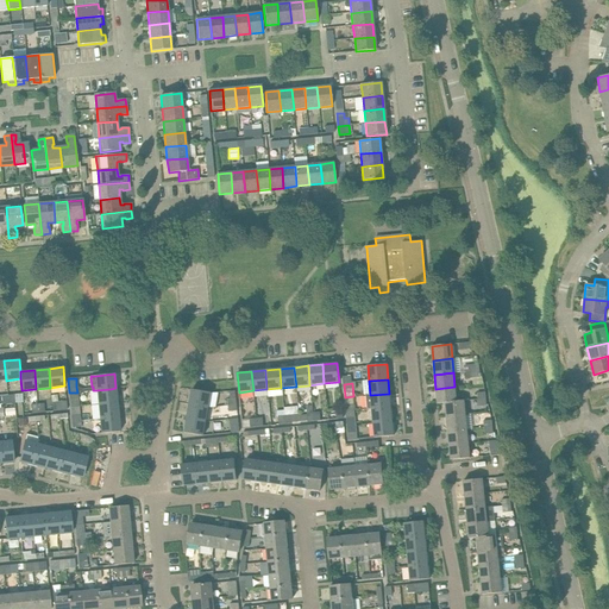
[(456,401),(454,387),(435,389),(438,403),(445,403),(456,401)]
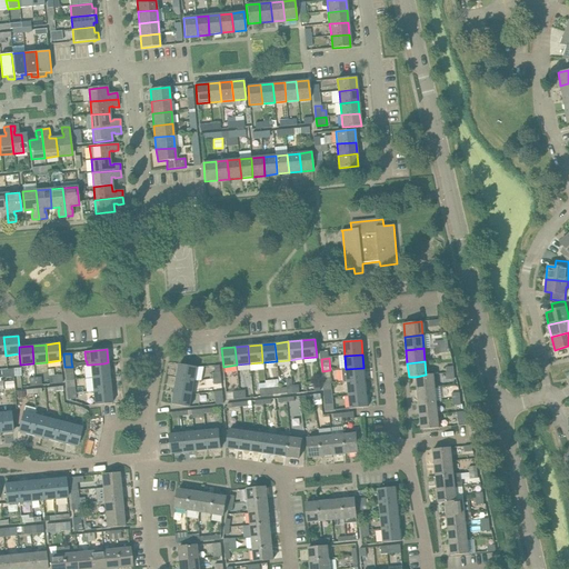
[(103,363),(90,365),(91,378),(109,376),(108,362),(103,363)]
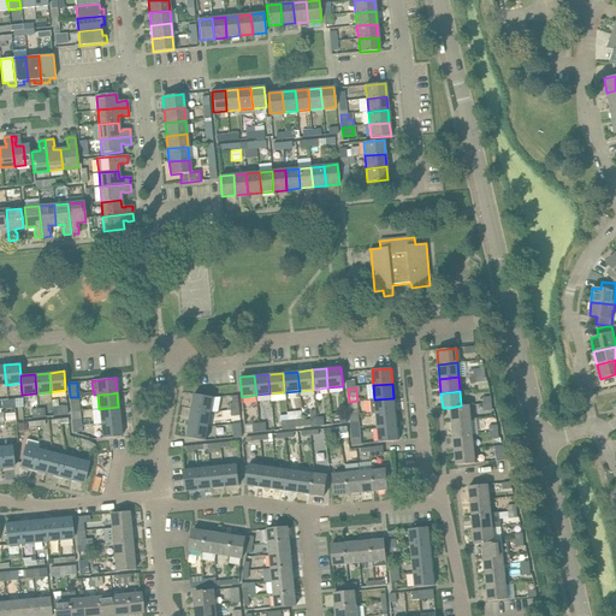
[(194,394),(191,409),(211,412),(213,397),(194,394)]
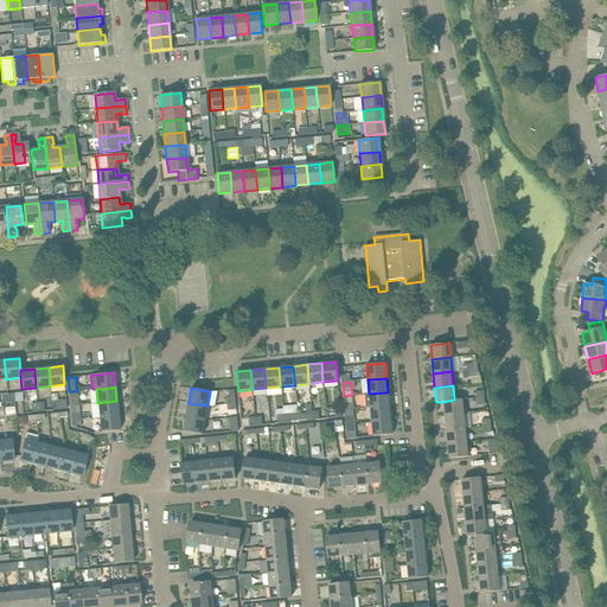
[(77,391),(69,391),(70,406),(78,406),(77,391)]
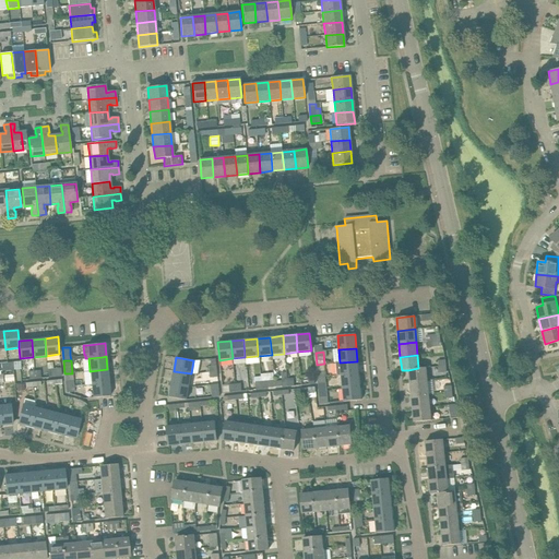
[(358,373),(357,361),(340,363),(336,364),(337,376),(341,376),(358,373)]
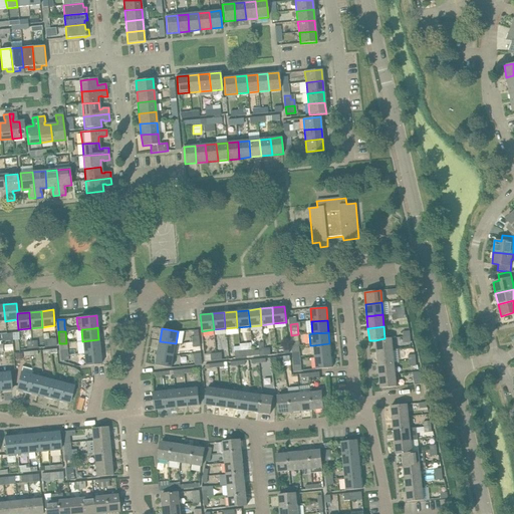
[(6,334),(7,341),(19,339),(19,333),(6,334)]
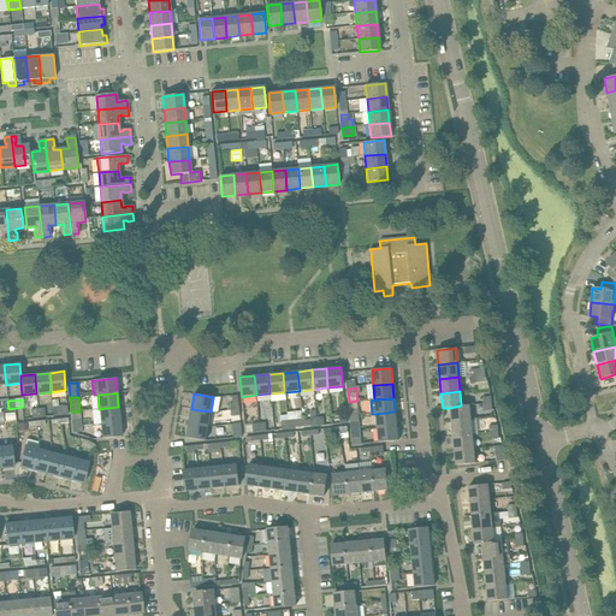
[(461,406),(450,408),(451,422),(471,420),(469,406),(461,406)]
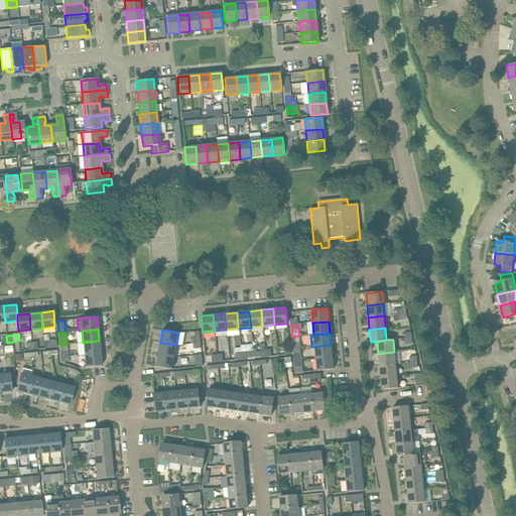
[(99,341),(83,343),(78,343),(80,356),(84,355),(101,353),(99,341)]
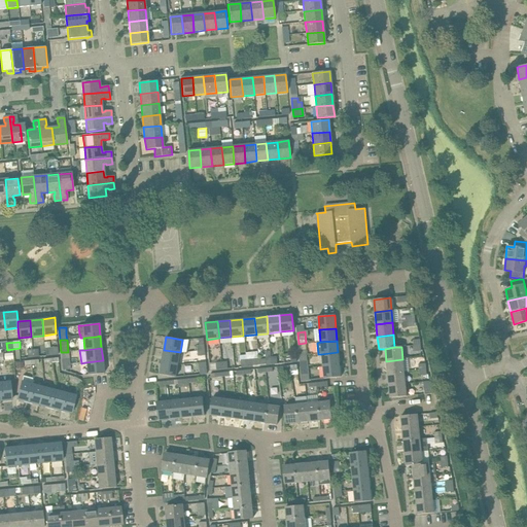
[(180,352),(164,350),(162,362),(178,364),(180,352)]
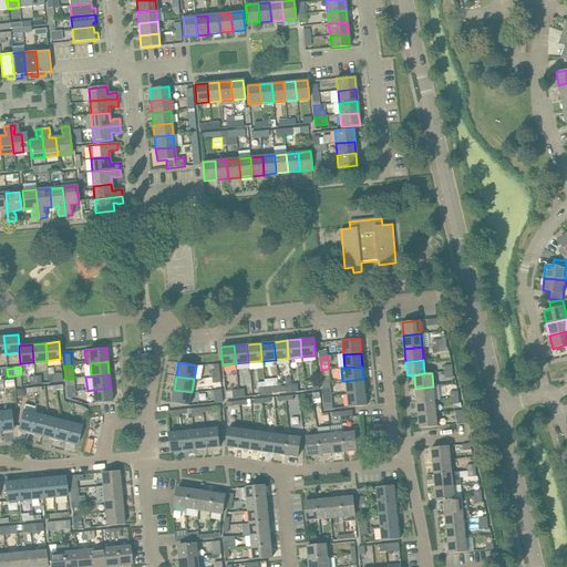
[(73,379),(65,379),(66,392),(74,392),(73,379)]
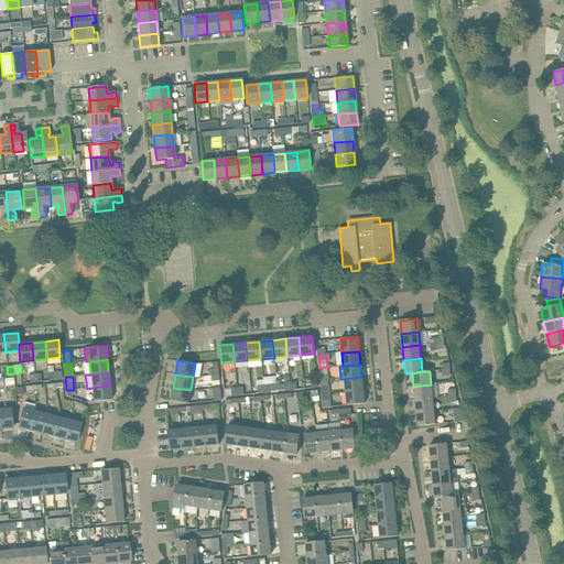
[(361,377),(344,379),(346,392),(364,390),(361,377)]
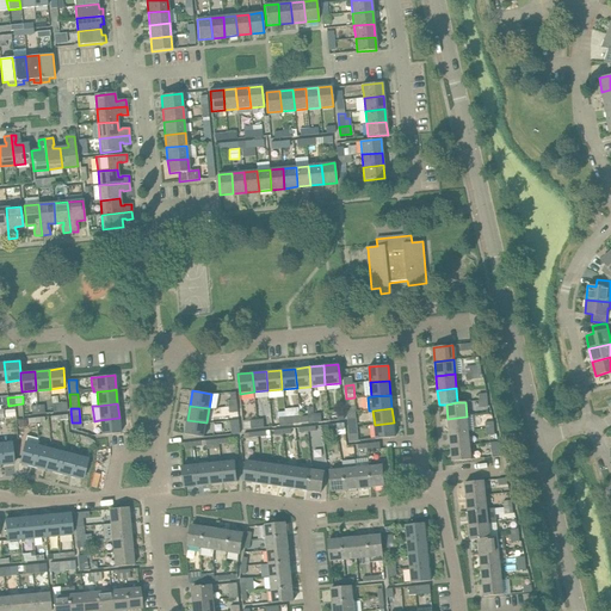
[(358,426),(356,412),(347,413),(349,427),(358,426)]
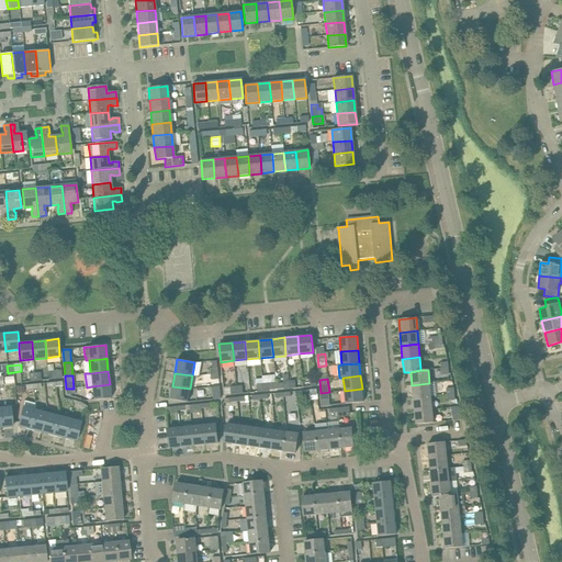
[(430,396),(429,383),(412,385),(413,398),(430,396)]
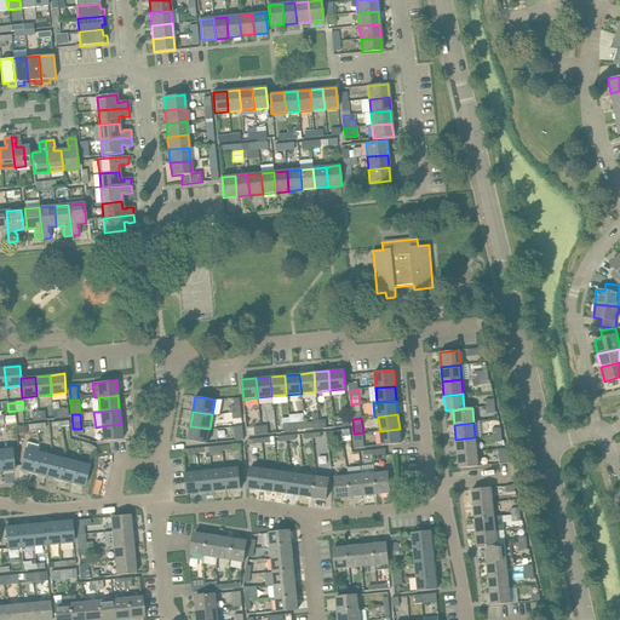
[(122,440),(121,424),(101,426),(103,442),(122,440)]
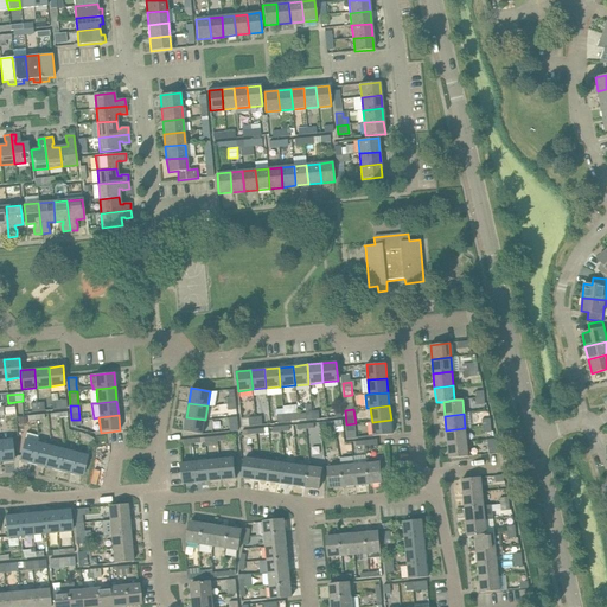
[(205,420),(186,417),(184,430),(203,434),(205,420)]
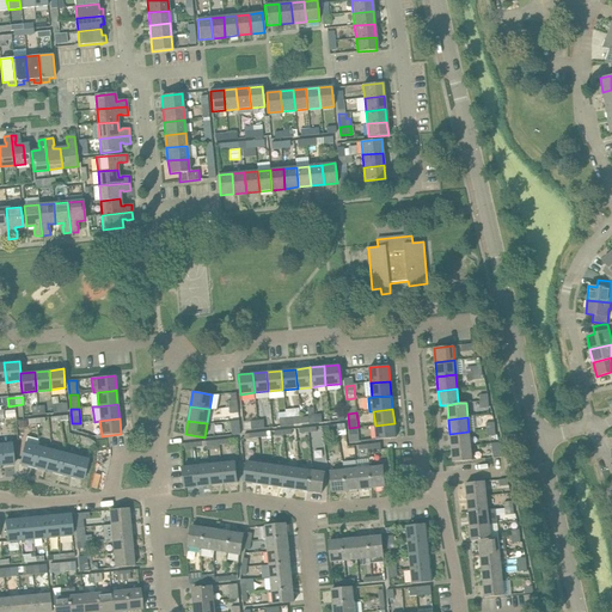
[(395,423),(375,426),(377,440),(396,438),(395,423)]
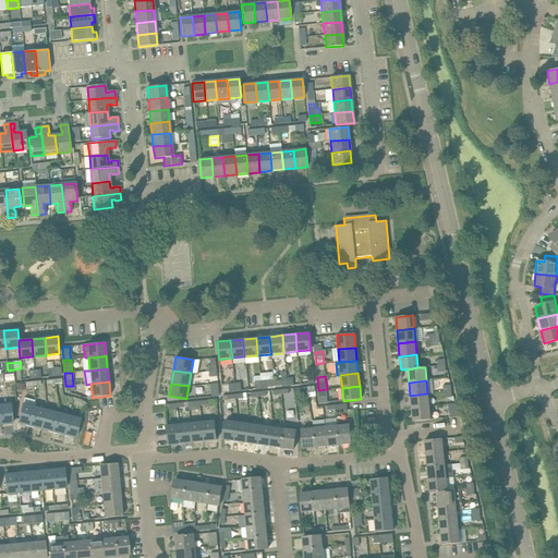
[(327,389),(318,390),(320,404),(328,403),(327,389)]
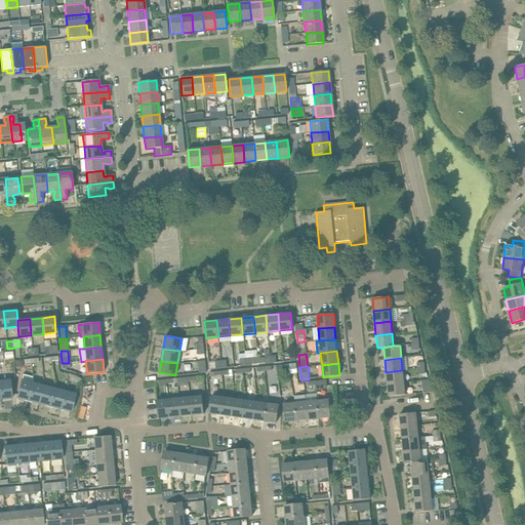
[(428,379),(427,373),(426,367),(418,368),(420,380),(428,379)]
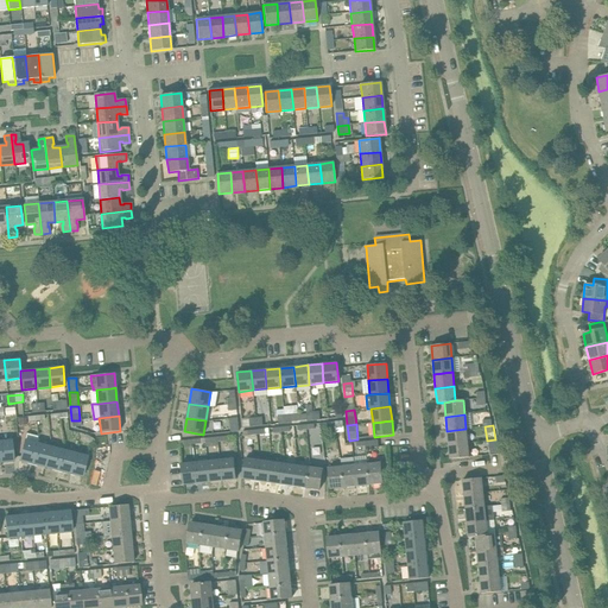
[(468,443),(466,429),(447,431),(449,445),(468,443)]
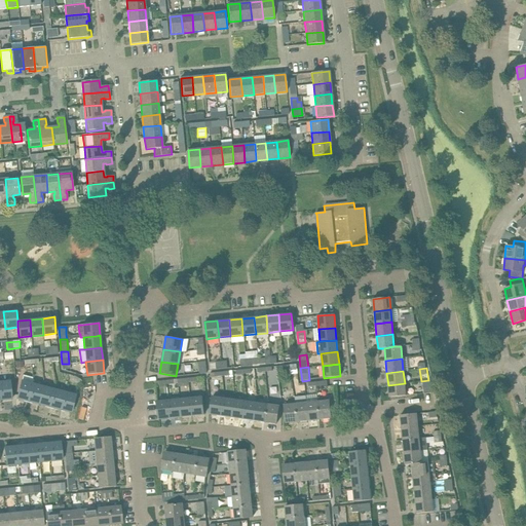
[(421,381),(424,393),(431,392),(430,387),(428,380),(421,381)]
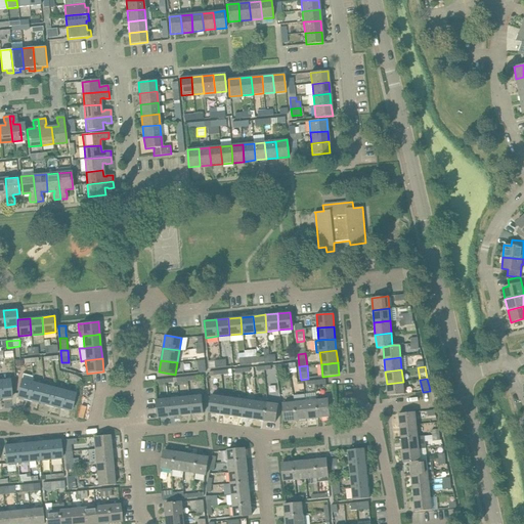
[(9,380),(0,380),(0,396),(0,399),(11,398),(9,380)]
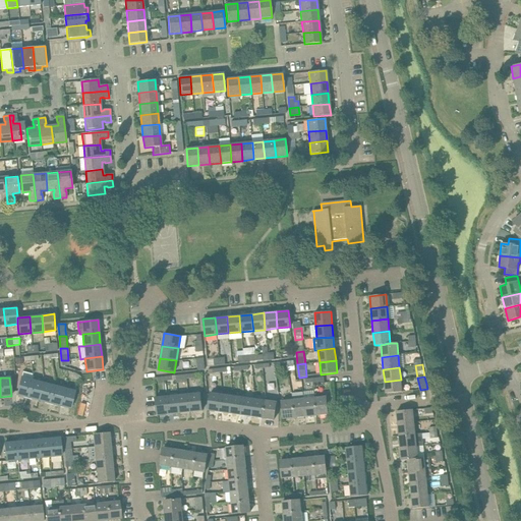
[(27,398),(33,381),(21,378),(16,395),(27,398)]
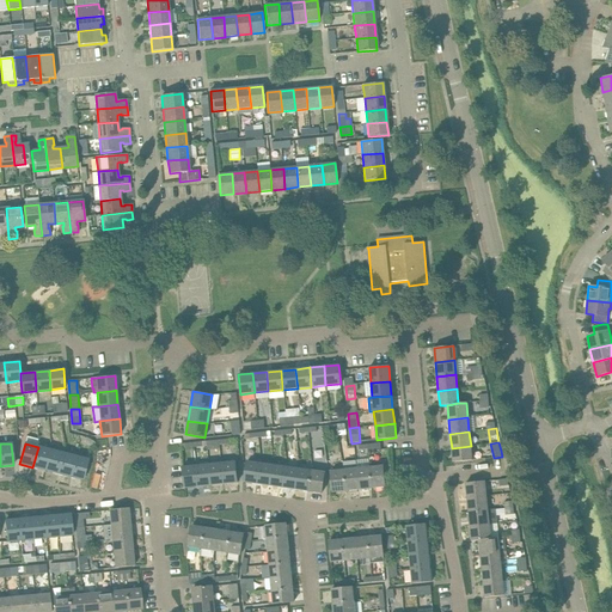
[(472,460),(471,446),(452,448),(453,463),(472,460)]
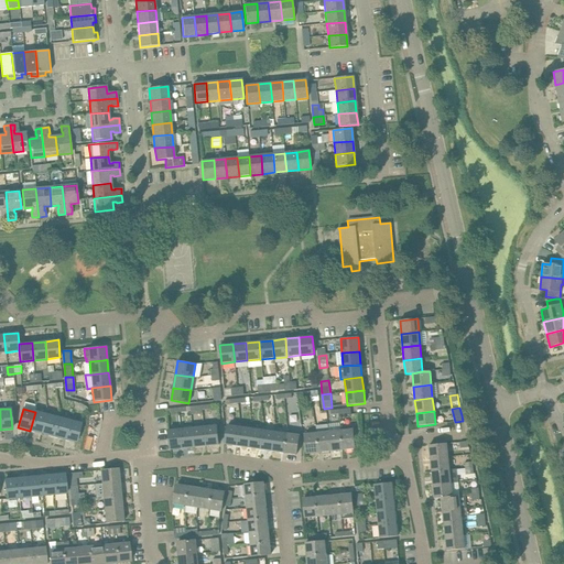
[(35,412),(30,431),(41,434),(46,414),(35,412)]
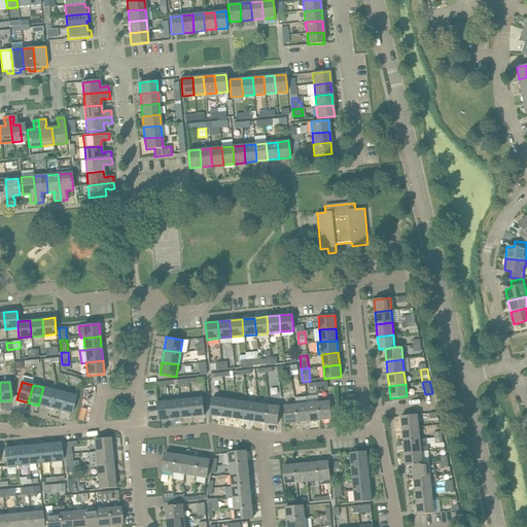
[(54,390),(43,387),(38,406),(49,408),(54,390)]
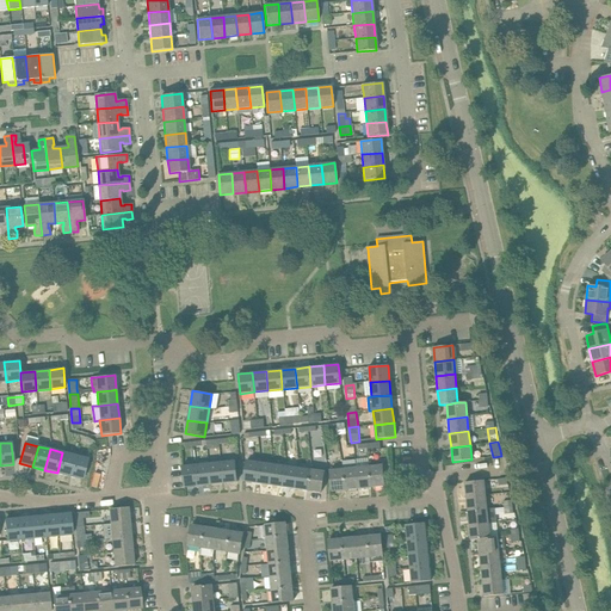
[(75,456),(62,452),(57,473),(69,476),(75,456)]
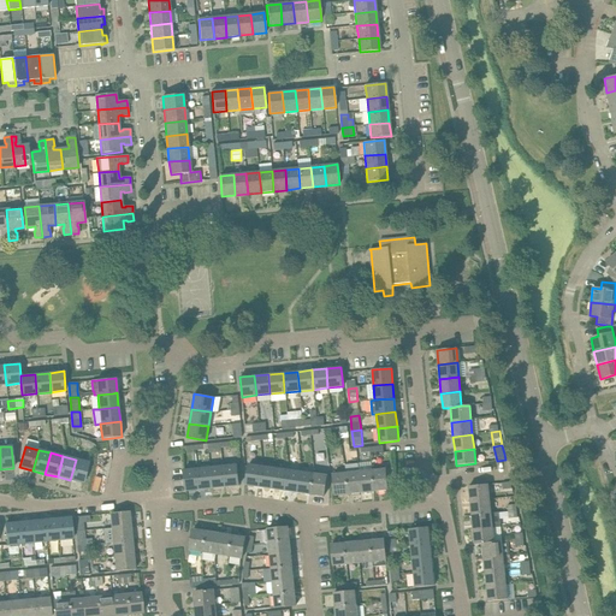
[(76,460),(70,480),(83,484),(88,463),(76,460)]
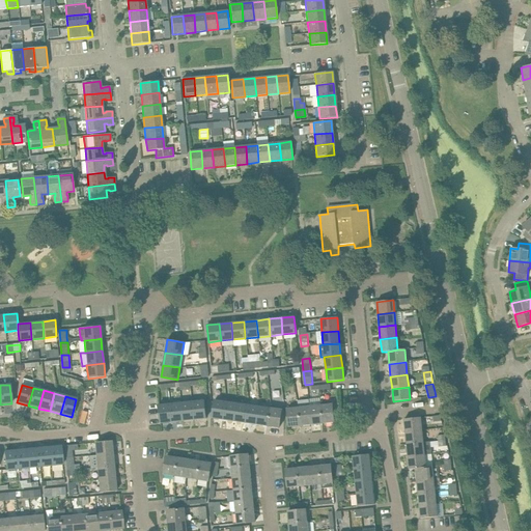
[(223,419),(226,401),(216,399),(213,418),(223,419)]
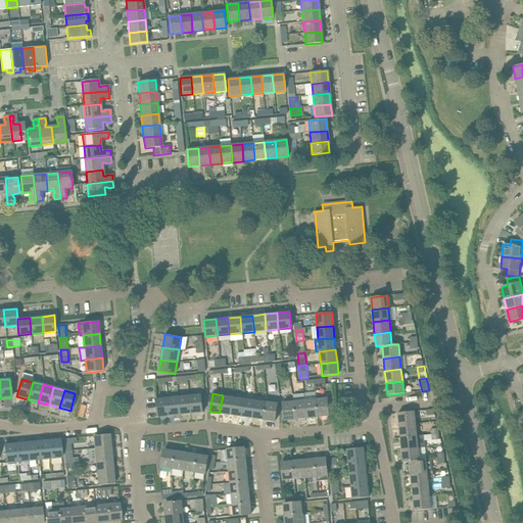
[(189,395),(191,414),(202,413),(200,394),(189,395)]
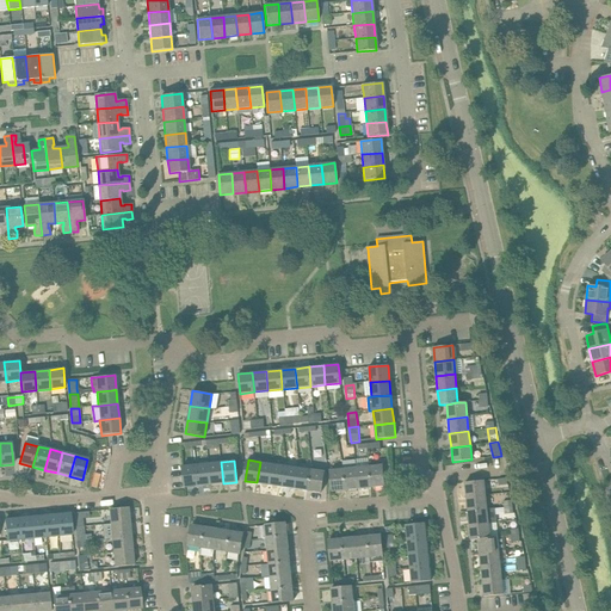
[(345,491),(358,489),(356,468),(355,461),(343,462),(343,469),(345,491)]
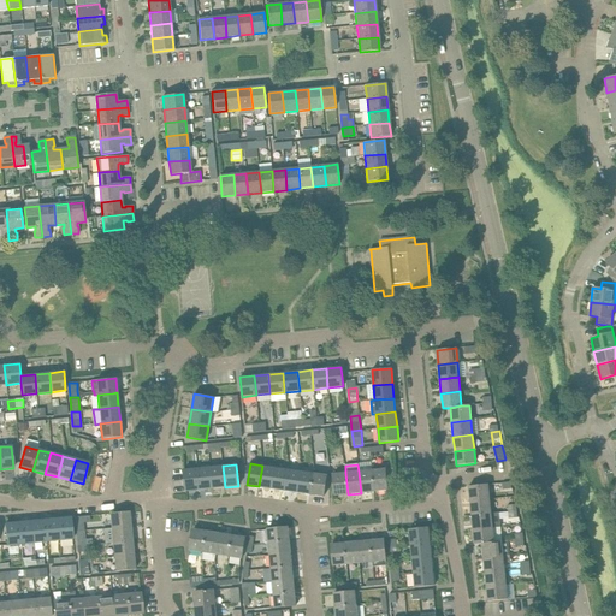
[(223,466),(211,467),(212,489),(225,487),(223,466)]
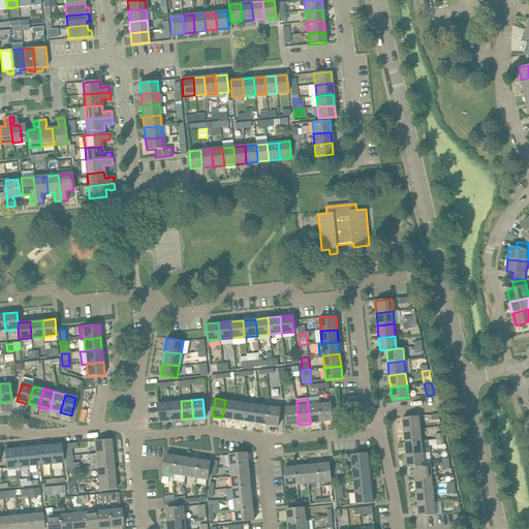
[(225,400),(222,417),(234,419),(237,401),(225,400)]
